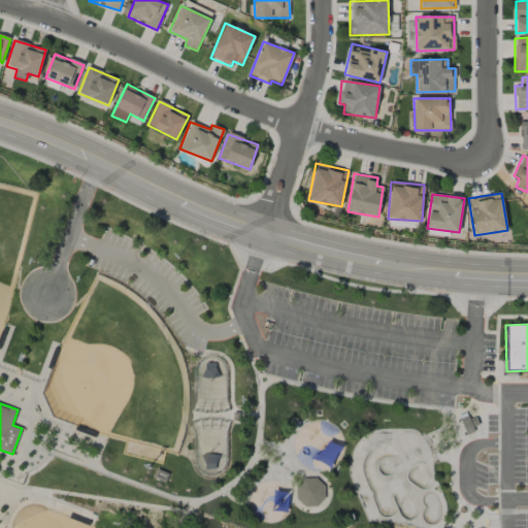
[(298,507),(323,506),(322,479),(297,479),(298,507)]
